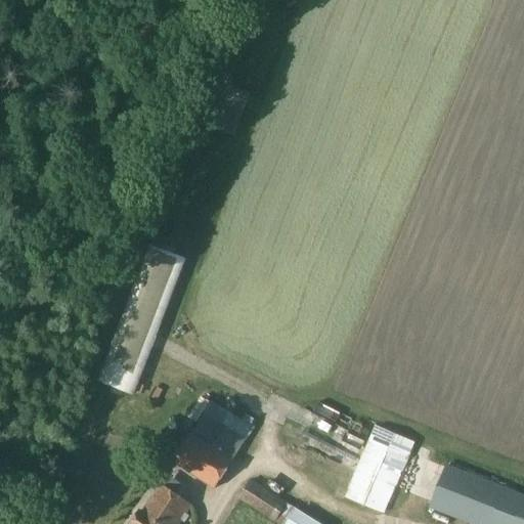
[(226,87),(210,128),(230,136),(247,95),(226,87)]
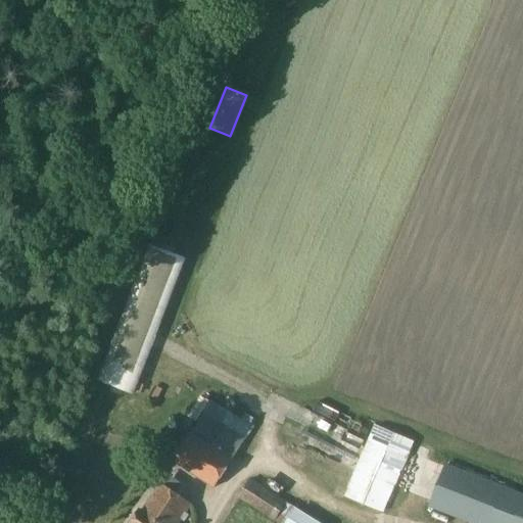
[(137,279),(98,381),(134,394),(156,335),(186,258),(150,245),(137,279)]
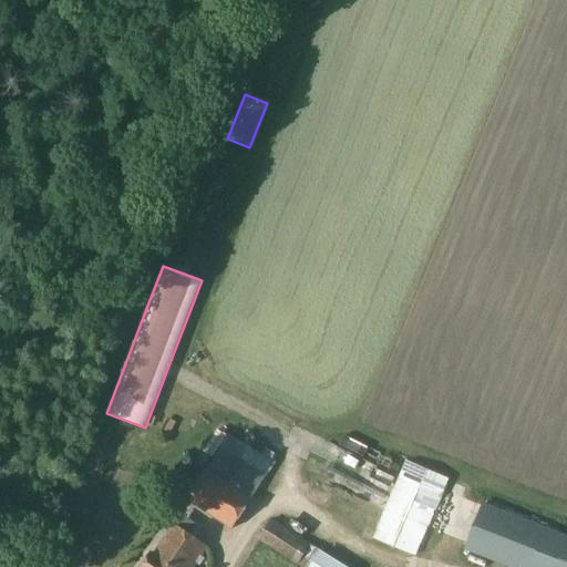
[(229,435),(219,451),(187,501),(232,529),(265,478),(275,462),(229,435)]
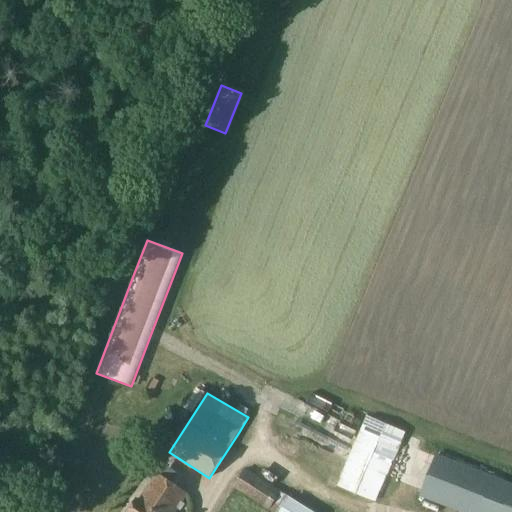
[(366,418),(362,427),(336,486),(375,502),(392,464),(393,464),(401,445),(400,445),(404,434),(366,418)]
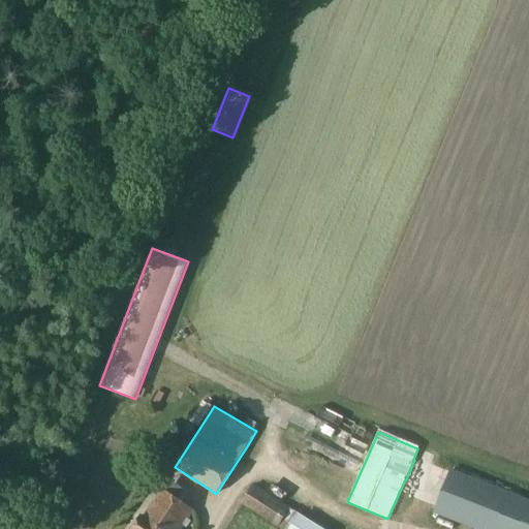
[(69,475),(68,492),(81,492),(81,475),(69,475)]
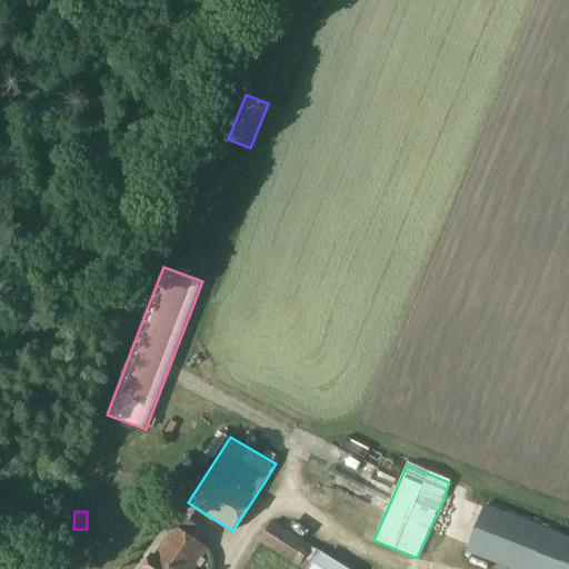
[(259,541),(299,567),(302,568),(347,568),(322,552),(312,547),(272,521),(259,541)]
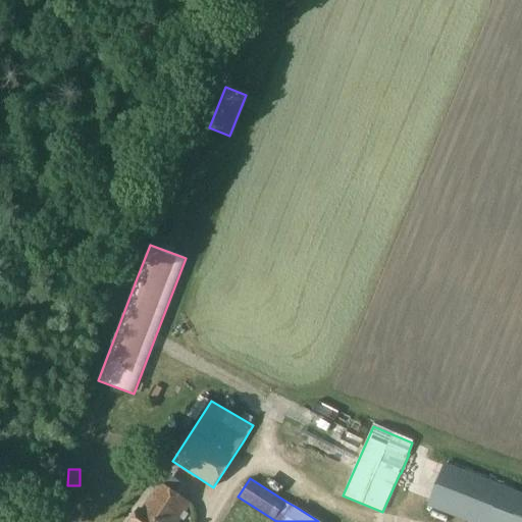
[(142,510),(141,509),(132,521),(177,521),(190,504),(159,484),(142,510)]
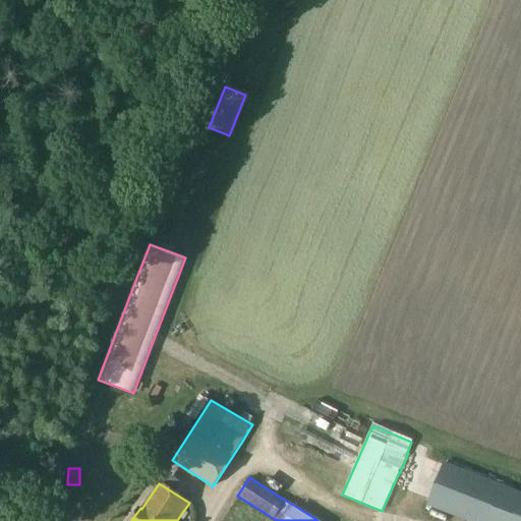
[(520,520),(520,493),(501,485),(486,520),(520,520)]
